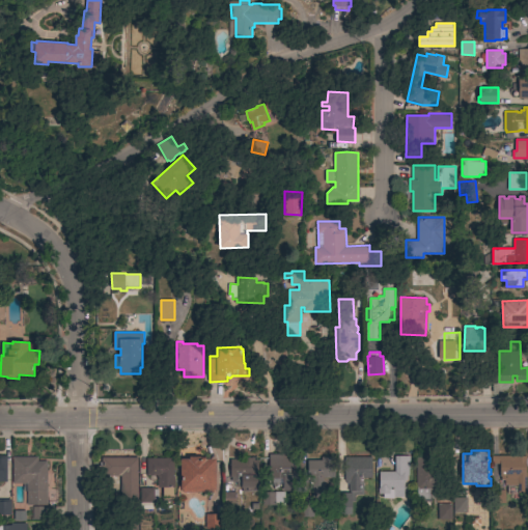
[(271,453),(296,453),(296,473),(298,473),(298,492),(289,492),(289,491),(284,491),(284,478),(271,478),(271,453)]
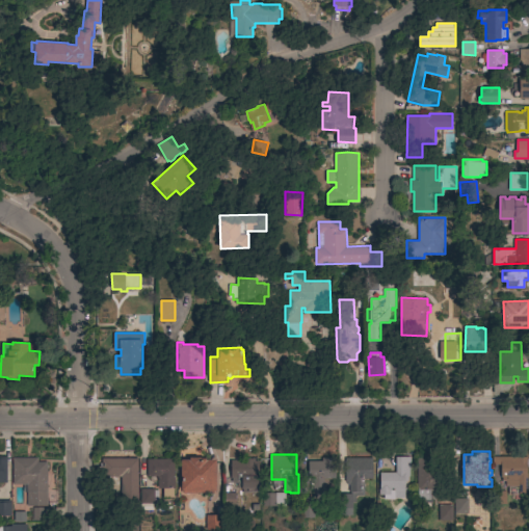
[(8,482),(0,482),(0,456),(8,456),(8,482)]
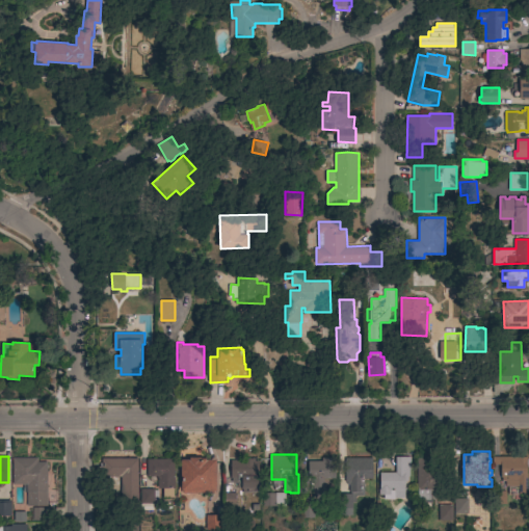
[(217,489),(215,489),(215,493),(184,493),(184,489),(183,489),(182,459),(191,459),(191,456),(203,456),(203,458),(207,458),(207,459),(217,459),(217,489)]
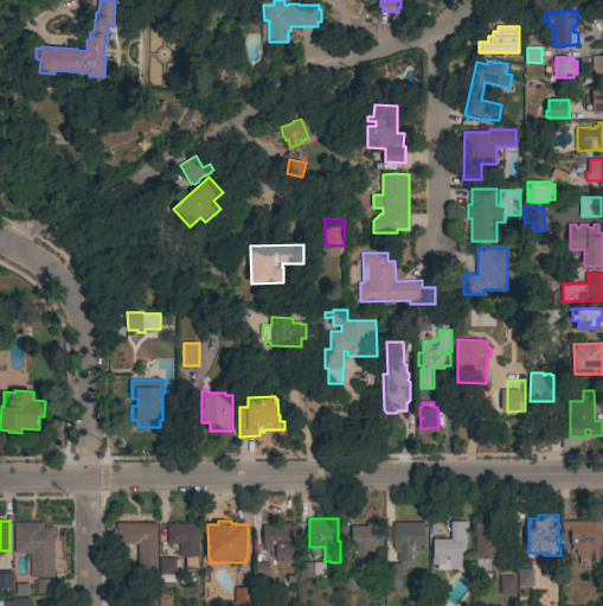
[(468,521),(468,543),(467,543),(467,548),(463,548),(463,568),(440,568),(440,563),(434,565),(434,557),(435,557),(435,538),(453,538),(453,521),(468,521)]
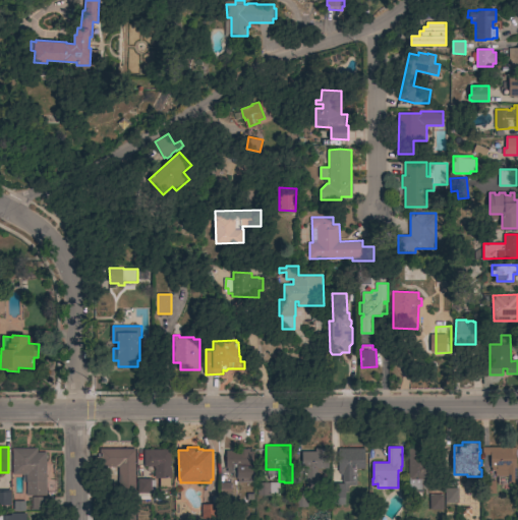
[(517,465),(517,483),(509,483),(509,475),(499,475),(499,474),(497,474),(497,470),(494,470),(494,467),(492,467),(492,455),(483,455),(483,447),(517,447),(517,465)]
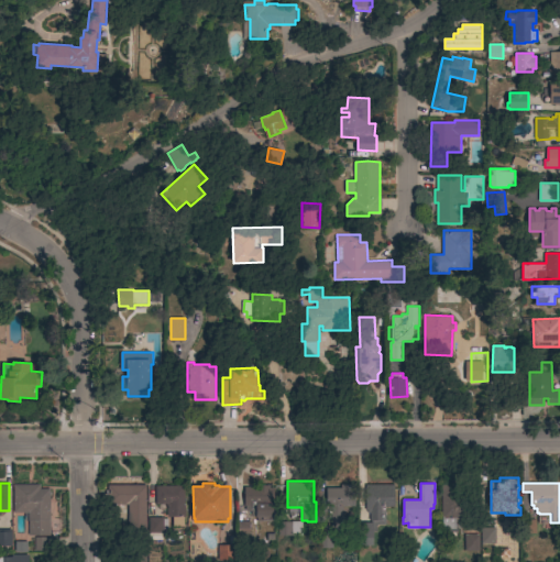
[(42,484),(42,488),(52,488),(52,535),(31,535),(31,519),(26,519),(26,513),(15,513),(15,484),(42,484)]
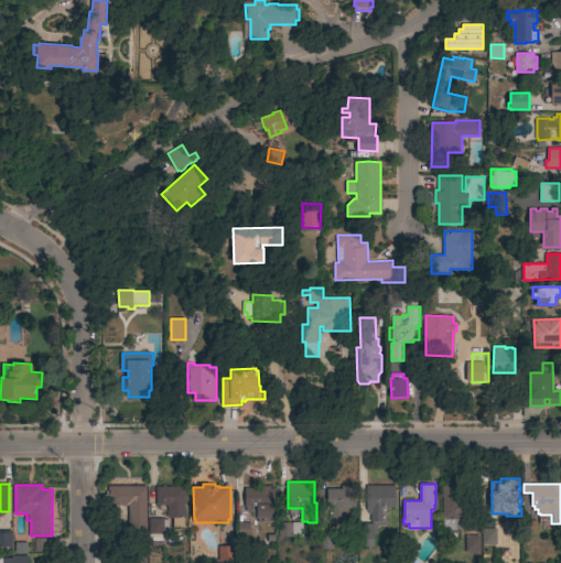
[(148,533),(130,533),(130,505),(110,505),(110,486),(148,485),(148,533)]
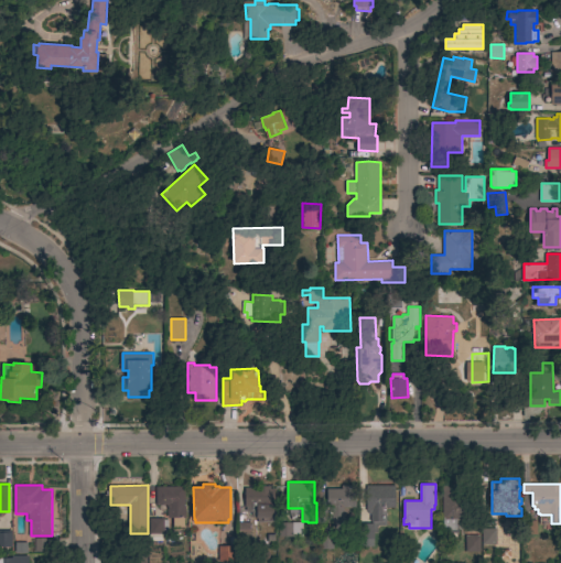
[(259,487),(259,485),(272,485),(272,488),(276,488),(276,504),(277,504),(277,518),(276,518),(276,521),(259,521),(259,517),(254,517),(254,511),(248,511),(248,506),(246,506),(246,487),(259,487)]
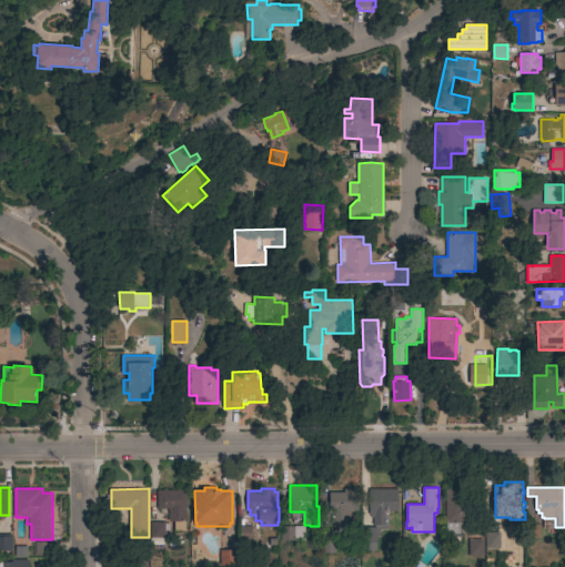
[(345,492),(345,488),(355,488),(355,489),(360,489),(360,510),(349,510),(349,520),(359,520),(359,533),(336,533),(336,509),(331,509),(331,492),(345,492)]
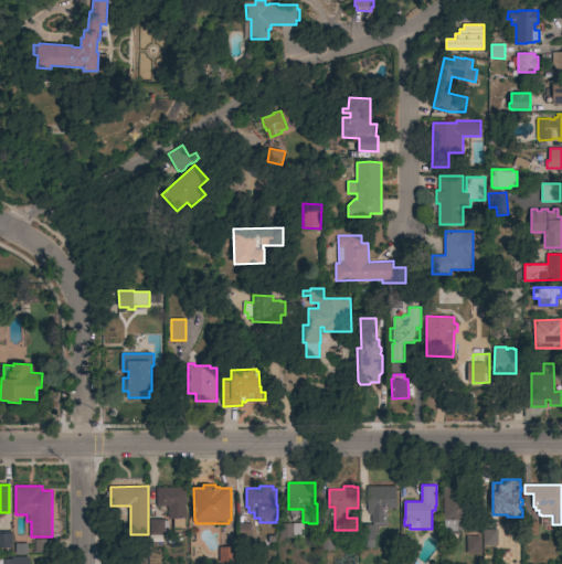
[(398,486),(398,508),(389,508),(389,525),(380,525),(380,533),(377,533),(377,546),(362,547),(362,524),(374,524),(374,522),(373,522),(373,514),(371,514),(371,511),(369,511),(369,486),(398,486)]
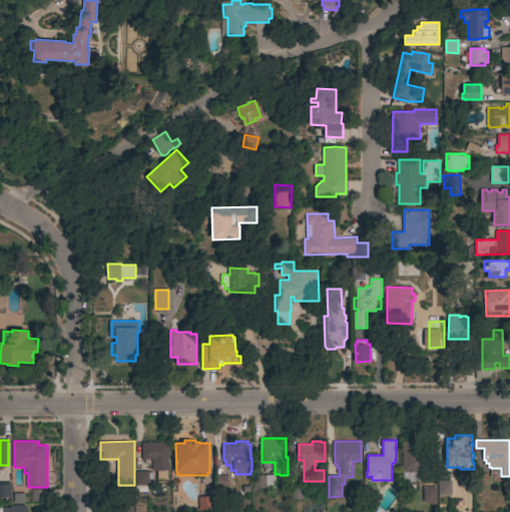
[(417,441),(417,450),(425,450),(425,471),(417,472),(417,480),(418,480),(418,484),(405,484),(404,441),(417,441)]
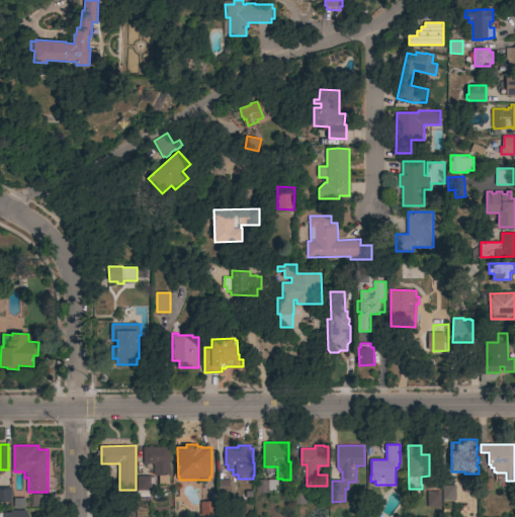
[(171,446),(171,462),(171,475),(170,475),(171,482),(160,482),(160,475),(155,475),(155,463),(145,463),(145,446),(171,446)]
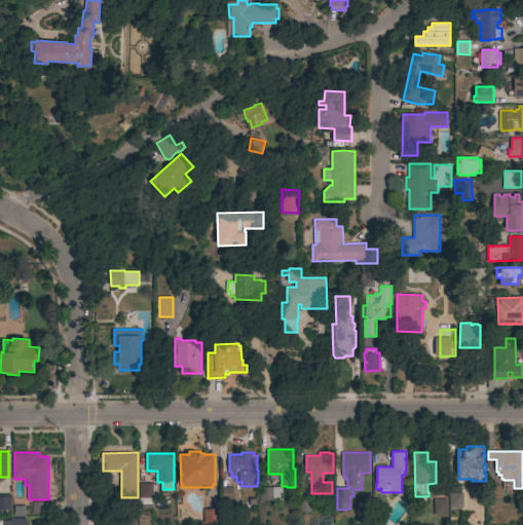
[(154,483),(154,484),(158,484),(158,492),(154,492),(154,496),(141,496),(141,483),(154,483)]
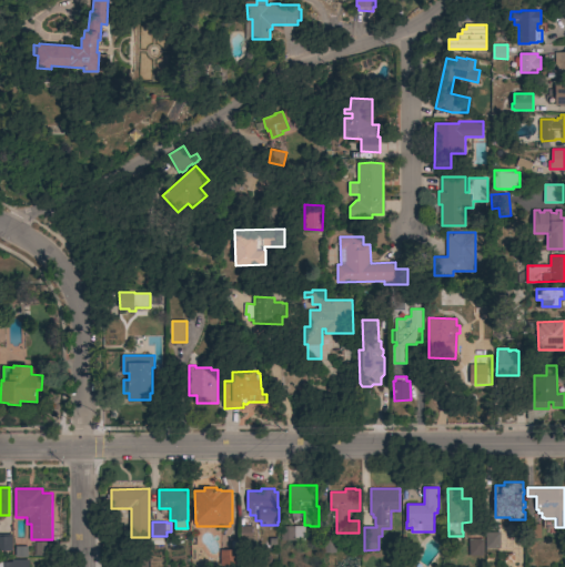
[(299,539),(299,542),(296,542),(296,539),(282,539),(282,526),(284,526),(284,524),(294,524),(294,526),(306,526),(306,539),(299,539)]
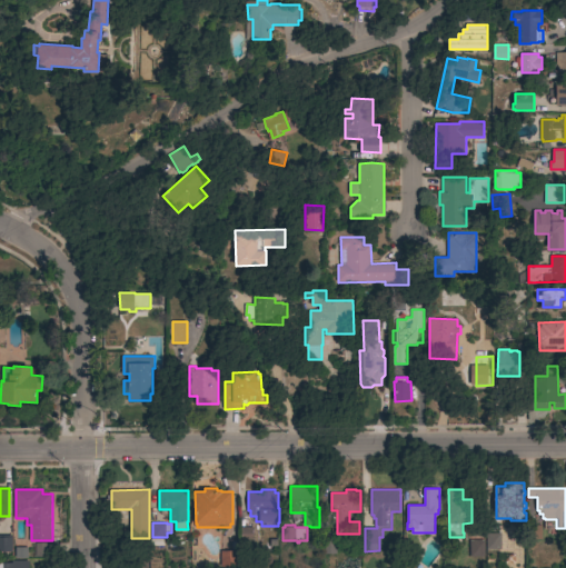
[(543,539),(530,538),(532,525),(543,525),(543,539)]
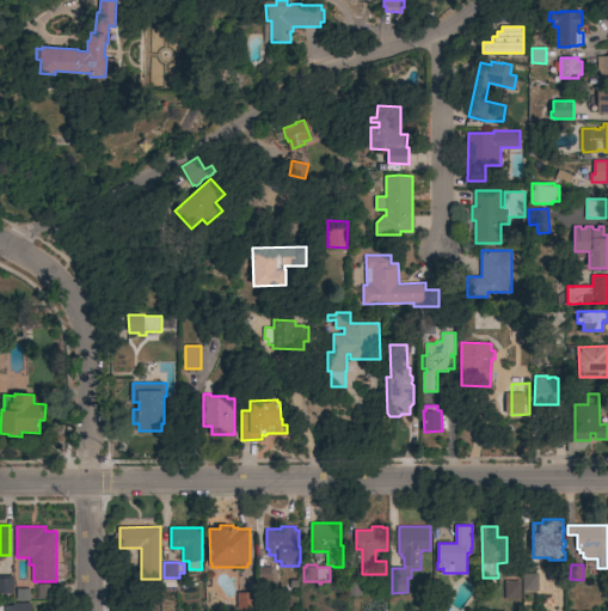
[(272,582),(277,582),(277,591),(259,591),(259,566),(272,566),(272,582)]
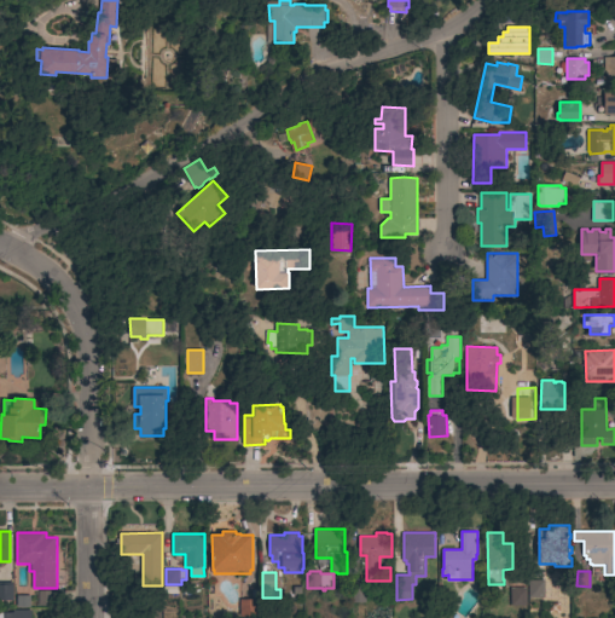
[(546,579),(546,596),(531,596),(531,579),(546,579)]
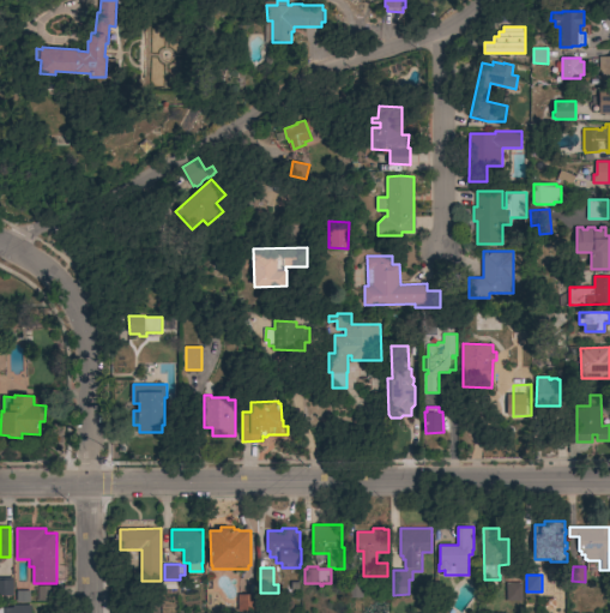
[(0,576),(14,576),(14,594),(0,594),(0,576)]
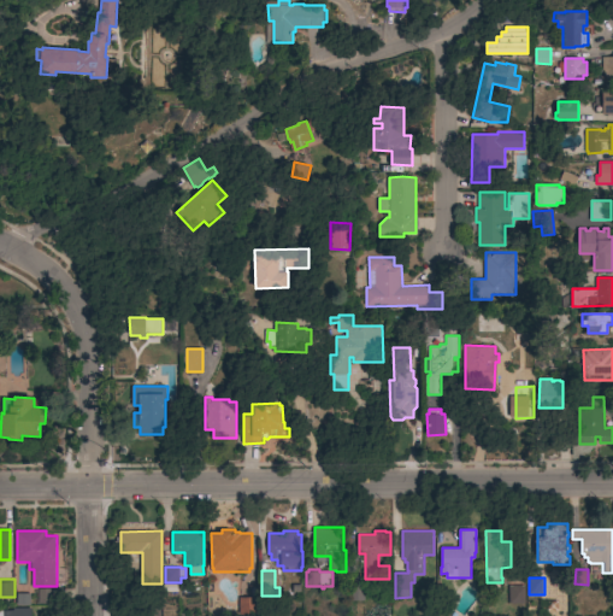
[(351,584),(366,584),(366,599),(351,599),(351,584)]
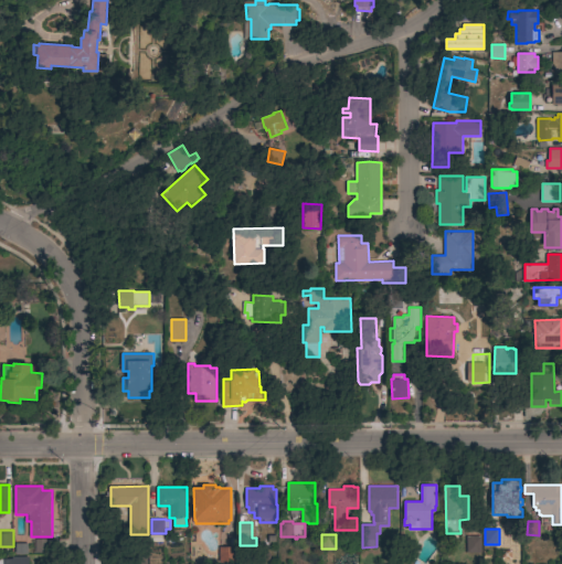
[(483,535),(483,552),(468,552),(468,535),(483,535)]
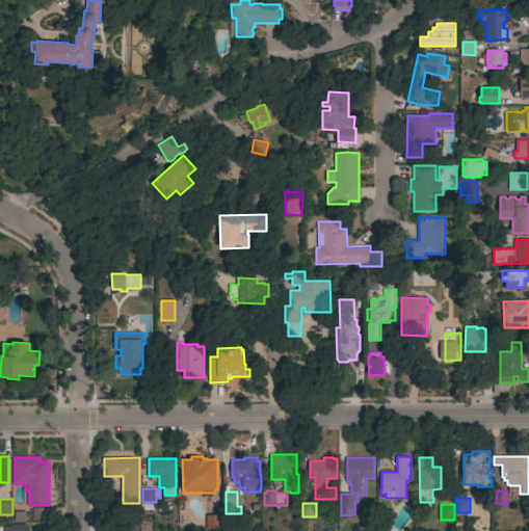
[(47,506),(47,520),(34,520),(34,507),(47,506)]
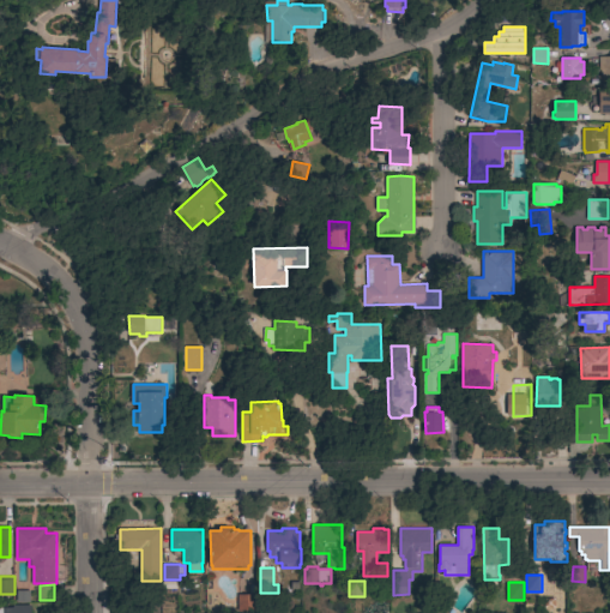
[(258,594),(258,611),(240,611),(240,594),(258,594)]
